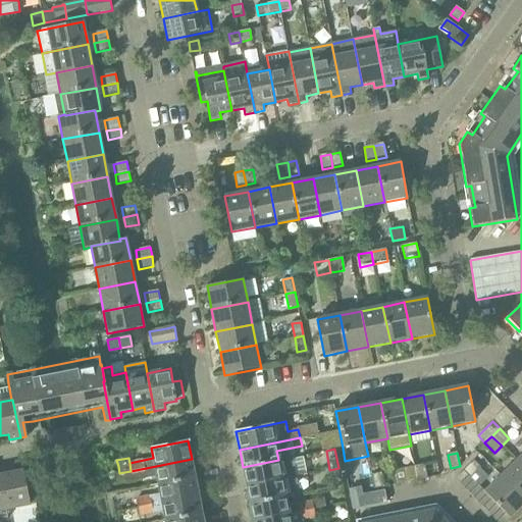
[(243,467),(247,485),(296,476),(307,473),(307,472),(296,474),(292,458),(278,461),(278,460),(243,467)]
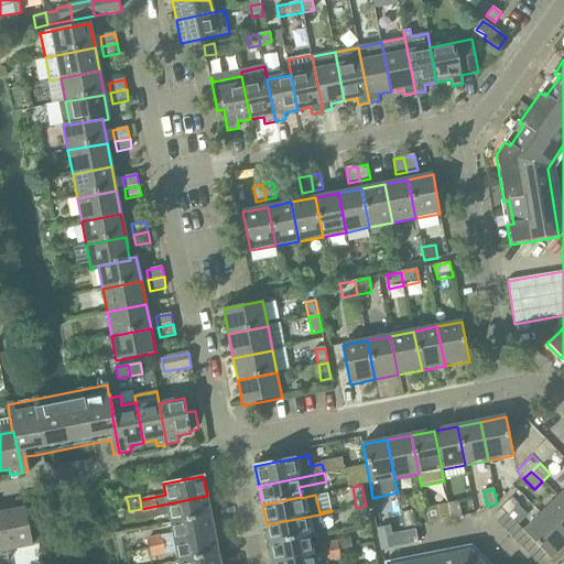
[(210,514),(207,496),(141,509),(143,517),(169,512),(171,522),(210,514)]
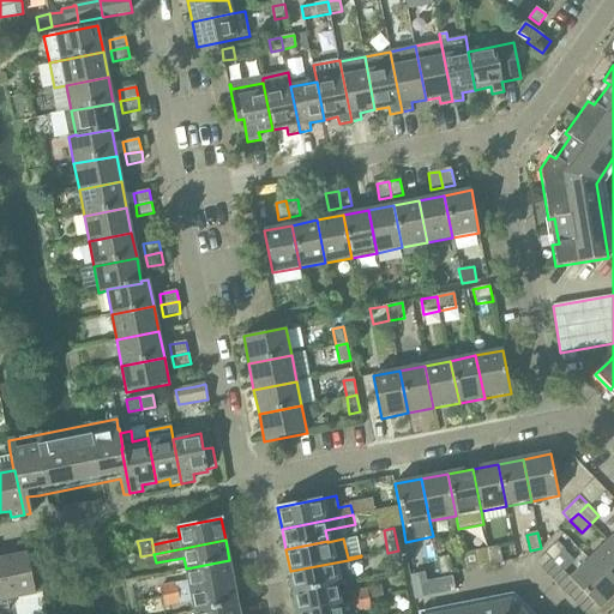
[(558,542),(546,554),(552,559),(553,561),(554,561),(565,549),(558,542)]
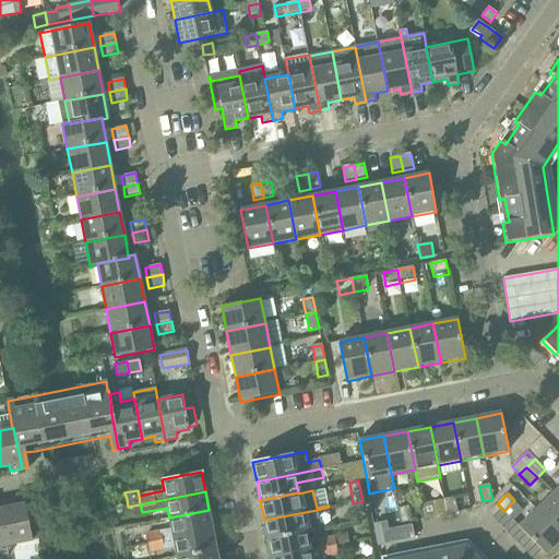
[(558,499),(554,494),(536,510),(558,533),(558,499)]
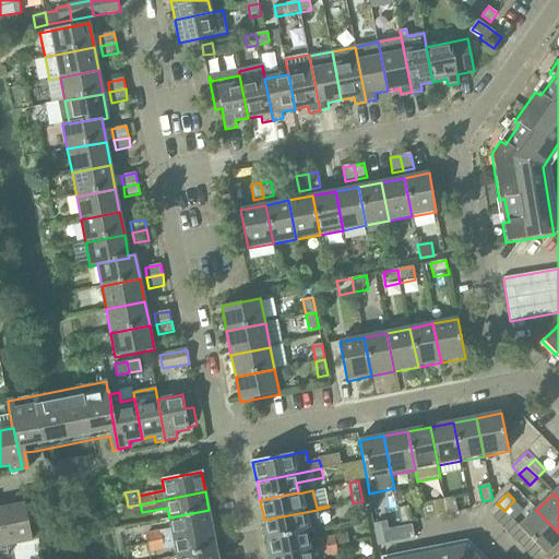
[(454,498),(444,500),(448,515),(458,513),(454,498)]
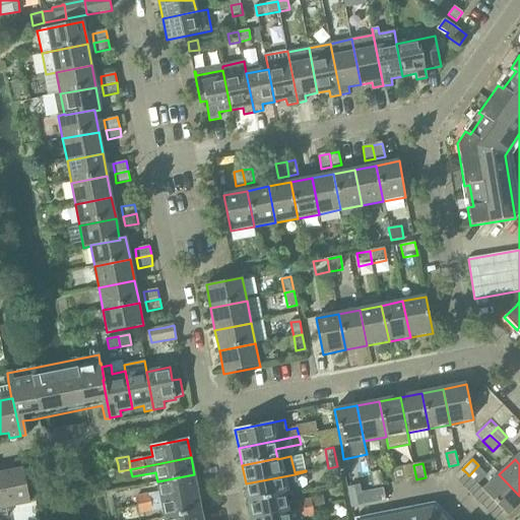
[(406,480),(416,479),(413,465),(404,467),(406,480)]
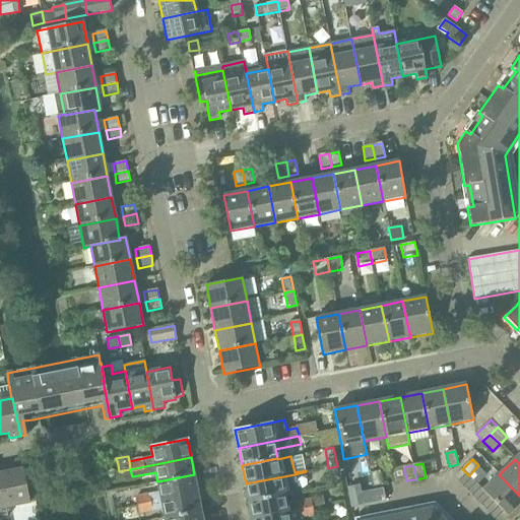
[(7,466),(0,467),(0,476),(6,508),(29,503),(23,468),(8,471),(7,466)]
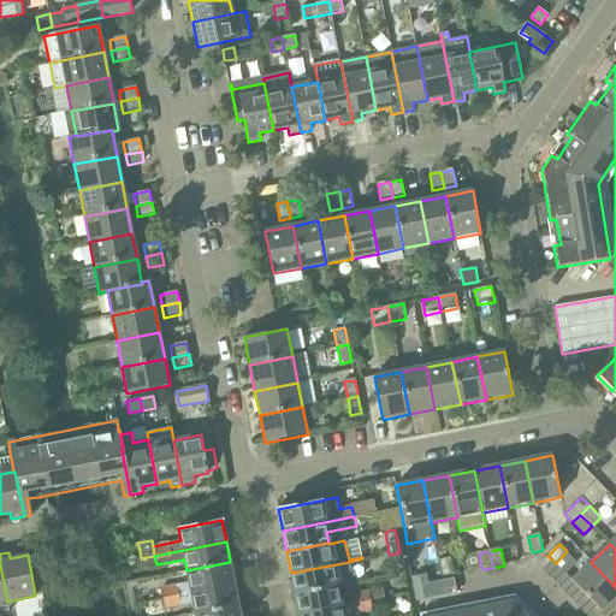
[(543,570),(554,561),(548,556),(538,566),(543,570)]
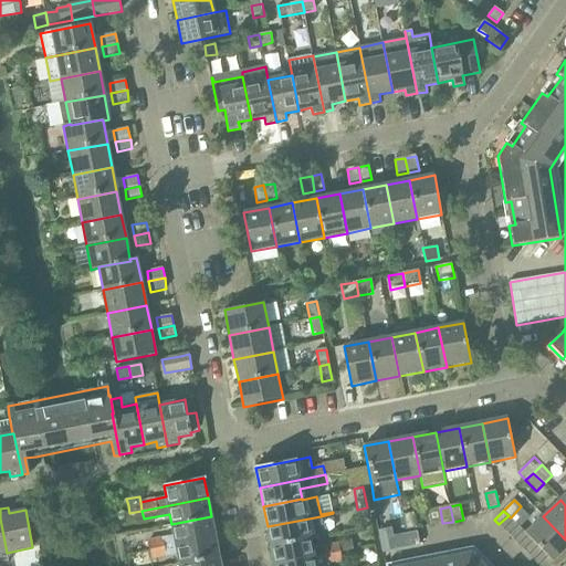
[(413,514),(404,515),(406,531),(417,528),(413,514)]
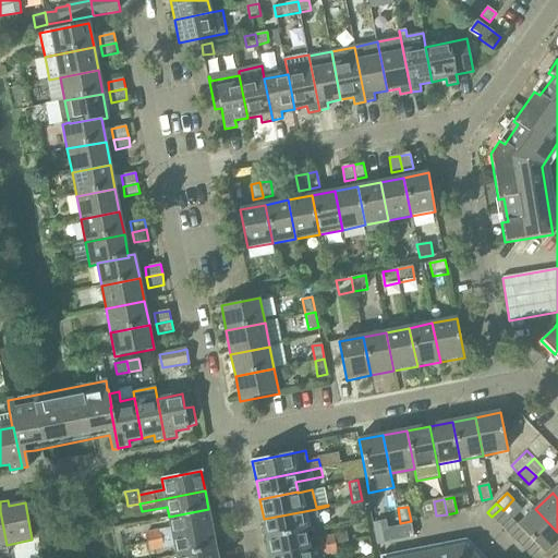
[(506,513),(504,510),(502,510),(501,508),(492,517),(497,522),(506,513)]
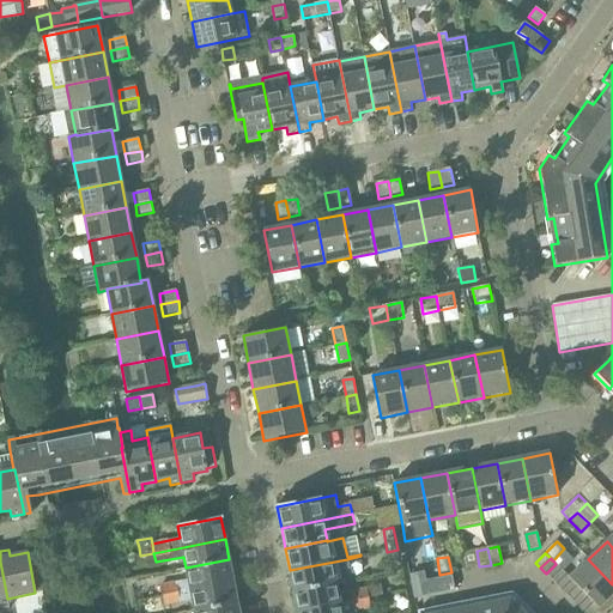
[(162,595),(234,581),(229,559),(186,568),(188,580),(161,586),(162,595)]
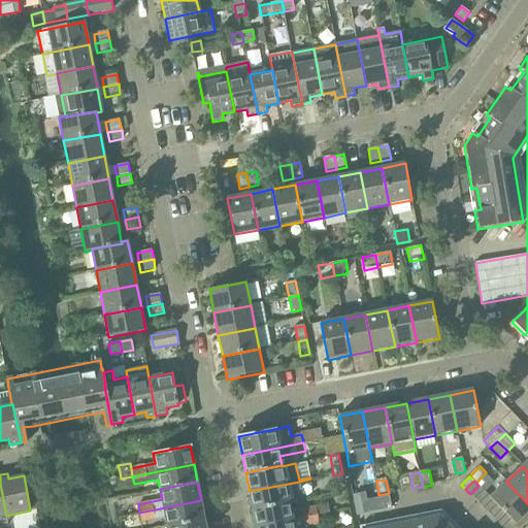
[(250,491),(253,508),(289,501),(302,499),(299,482),(250,491)]
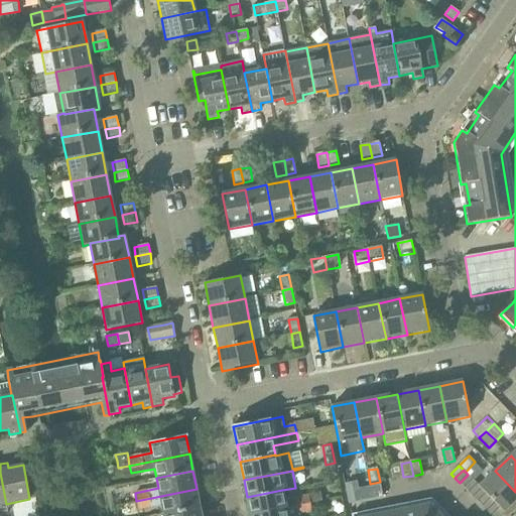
[(504,512),(505,512),(515,500),(515,492),(495,471),(479,486),(482,489),(486,493),(491,498),(495,503),(500,507),(504,512)]
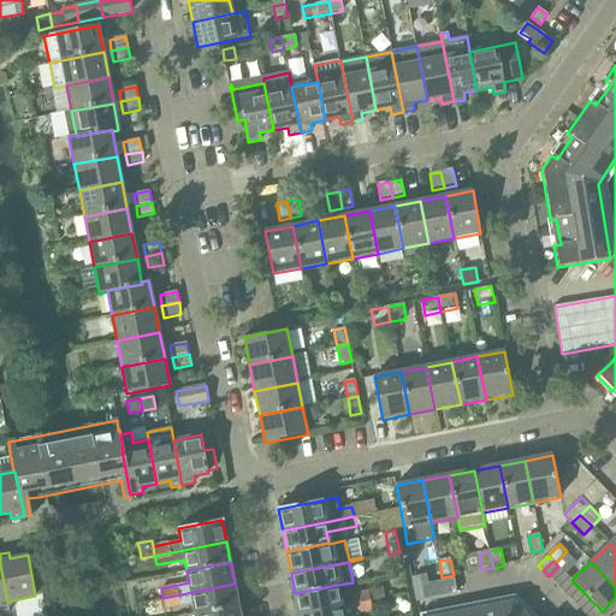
[(402,564),(389,567),(390,575),(404,572),(402,564)]
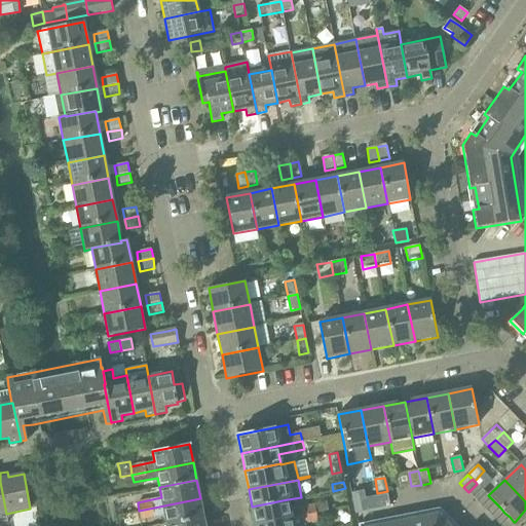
[(468,492),(474,496),(482,488),(477,484),(468,492)]
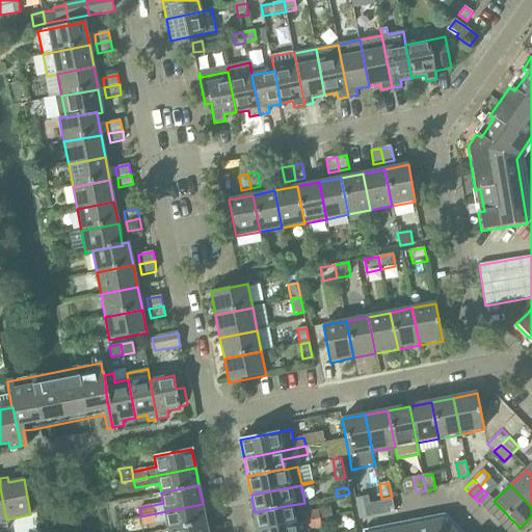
[(479,502),(483,507),(491,499),(487,494),(479,502)]
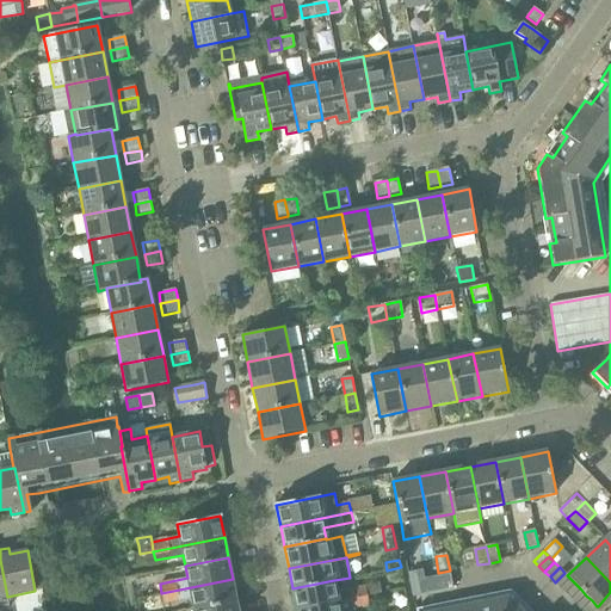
[(555,582),(561,588),(571,579),(567,575),(565,573),(555,582)]
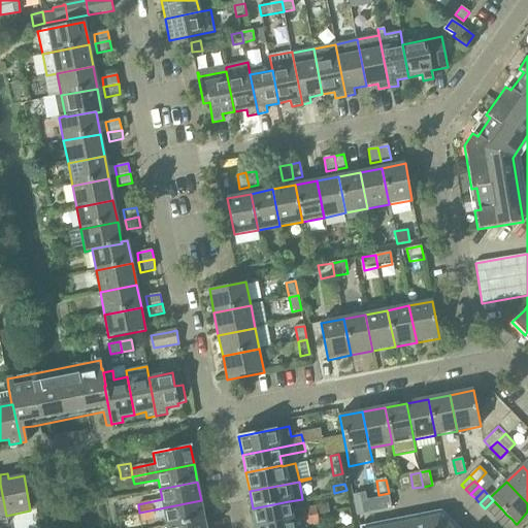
[(391,508),(389,496),(366,501),(369,514),(391,508)]
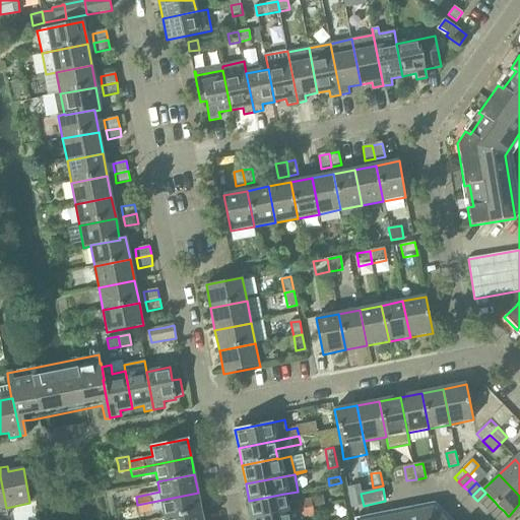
[(201,510),(198,493),(137,505),(139,513),(163,508),(165,518),(201,510)]
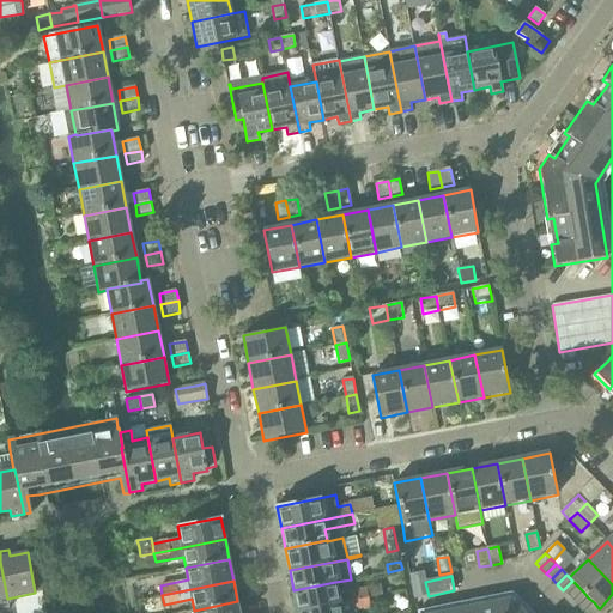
[(563,590),(568,595),(577,586),(572,581),(563,590)]
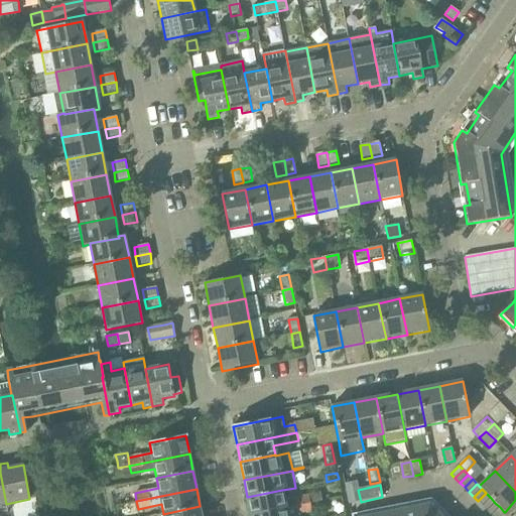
[(284,500),(282,490),(247,497),(251,515),(310,503),(310,504),(323,502),(320,493),(284,500)]
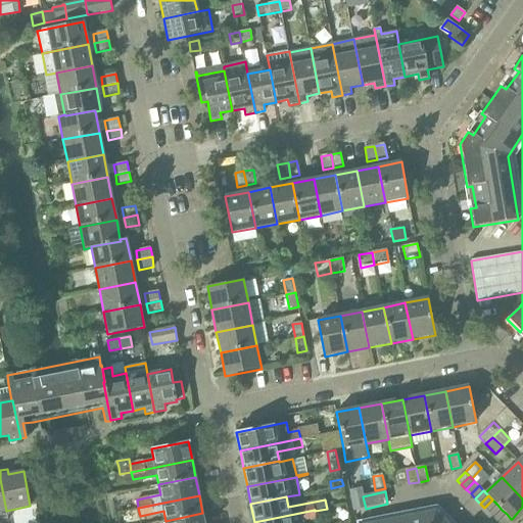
[(484,508),(489,513),(497,505),(492,500),(484,508)]
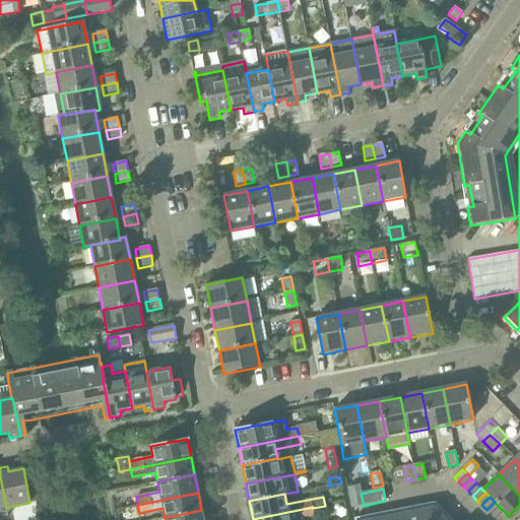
[(486,510),(491,515),(499,507),(495,502),(486,510)]
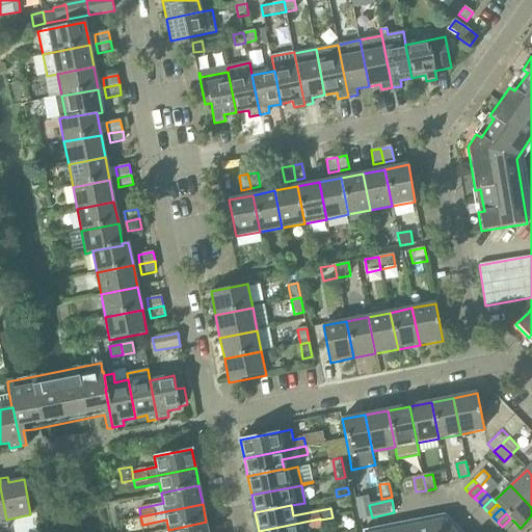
[(321,527),(320,520),(320,519),(259,531),(258,531),(308,531),(308,530),(321,527)]
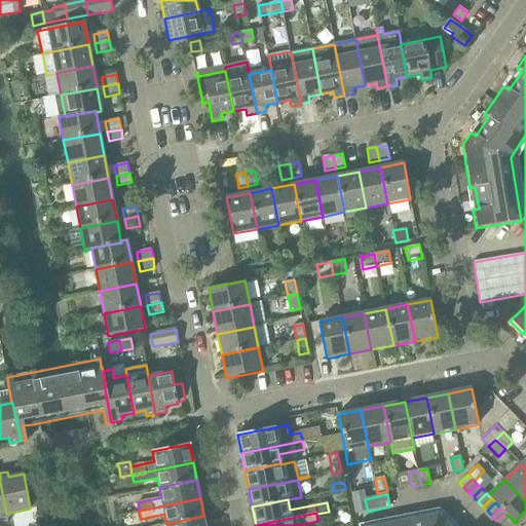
[(496,521),(501,525),(510,517),(504,513),(496,521)]
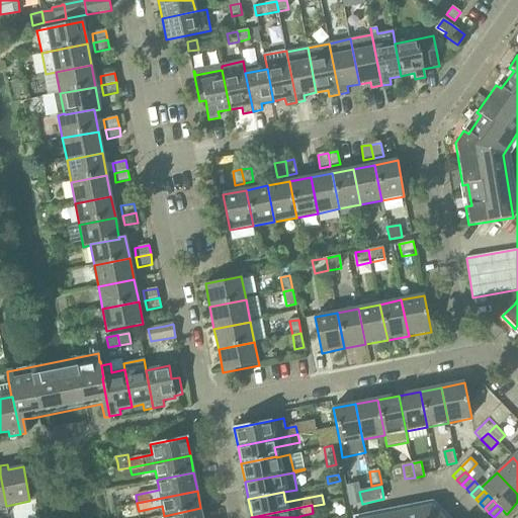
[(442,517),(431,507),(370,517),(442,517)]
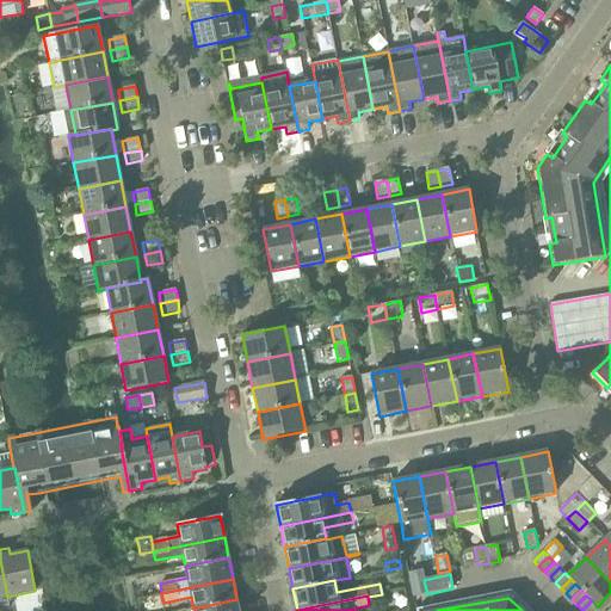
[(239,610),(236,599),(193,609),(193,610),(239,610)]
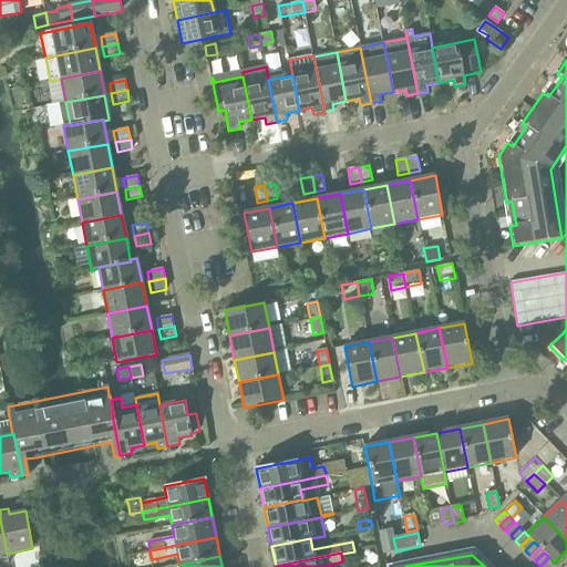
[(540,566),(549,566),(554,563),(549,557),(540,566)]
